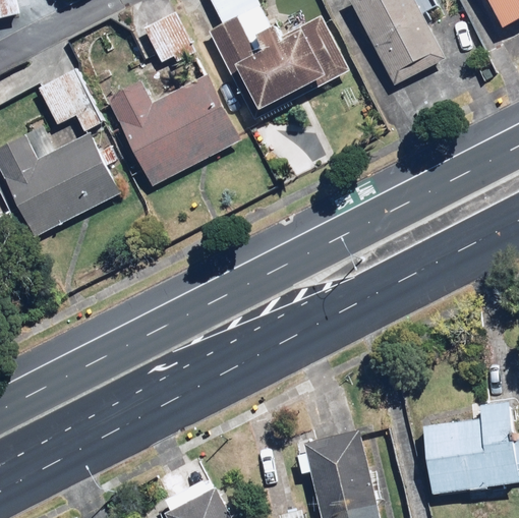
[(0,16),(21,11),(18,0),(0,0),(0,16)]
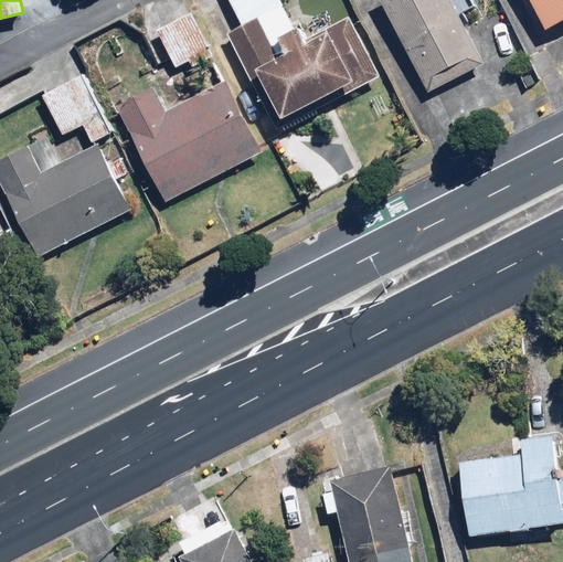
[(233,0),(247,27),(227,39),(279,131),(300,120),(380,75),(348,19),(308,41),(299,25),(293,29),(276,0),(233,0)]
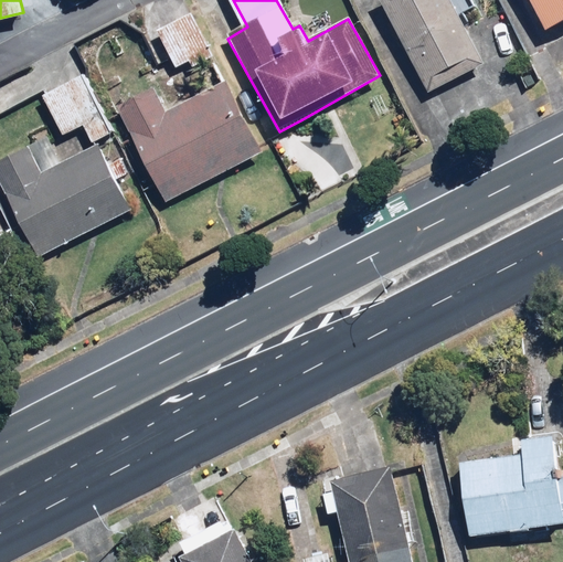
[(395,0),(382,7),(425,93),(485,63),(459,13),(474,6),(470,0),(395,0)]
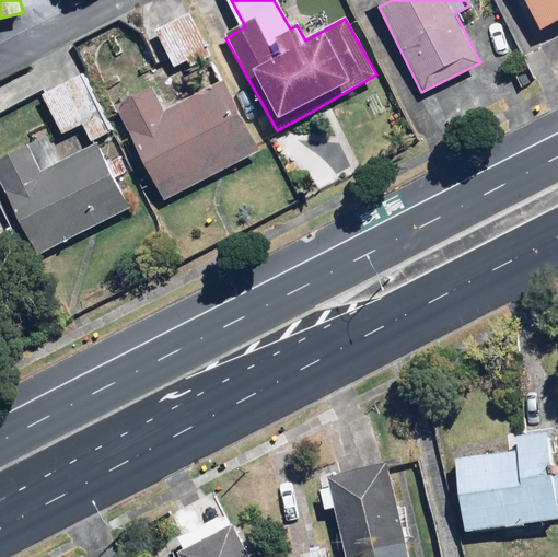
[(525,0),(541,31),(557,21),(557,0),(525,0)]
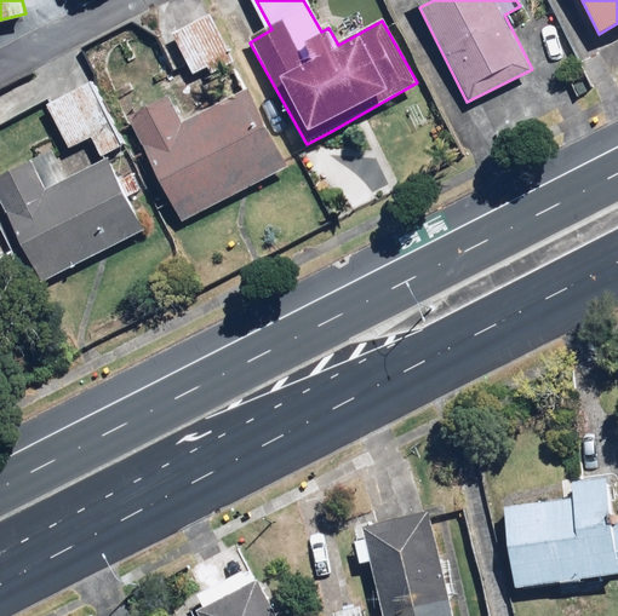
[(235,63),(207,13),(171,34),(199,84),(235,63)]
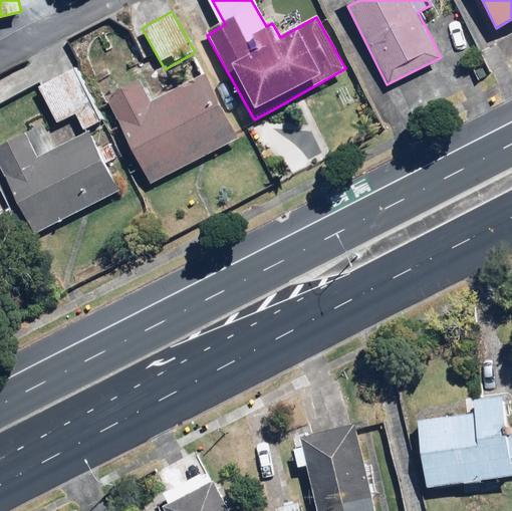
[(153,184),(239,138),(205,72),(150,102),(138,78),(105,95),(153,184)]
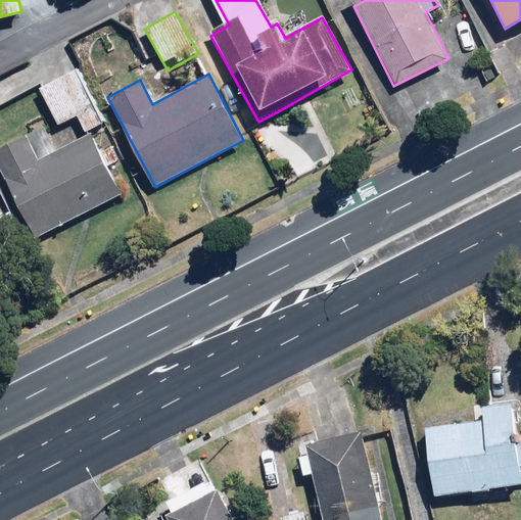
[(43,127),(0,147),(0,172),(33,236),(121,192),(90,131),(54,148),(43,127)]
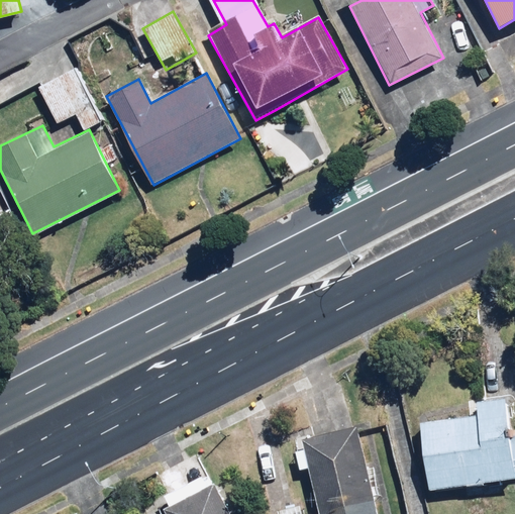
[(430,492),(460,486),(466,513),(496,513),(506,512),(500,479),(514,476),(514,429),(508,430),(502,396),(473,402),(476,415),(418,426),(430,492)]
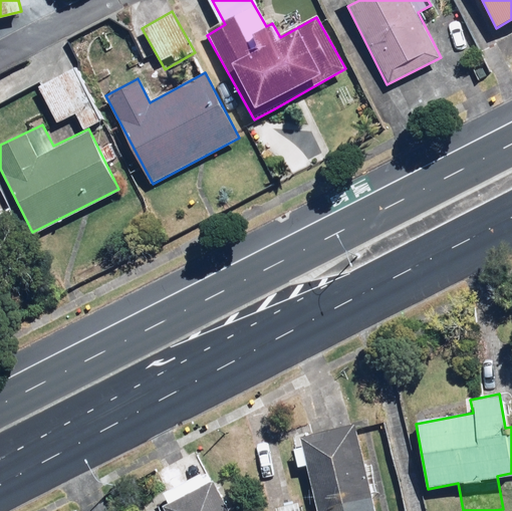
[(373,510),(355,425),(291,439),(297,467),(308,465),(318,510),(373,510)]
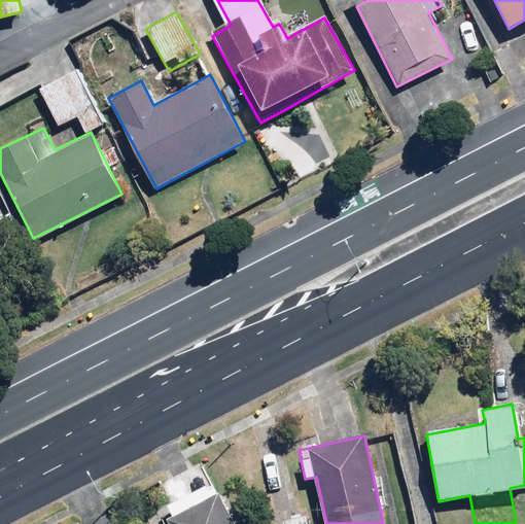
[(233,523),(216,493),(165,522),(165,523),(233,523)]
